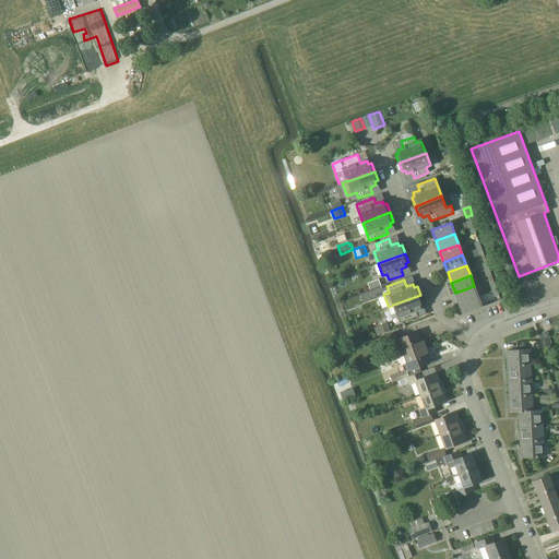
[(459,304),(478,296),(474,286),(455,293),(459,304)]
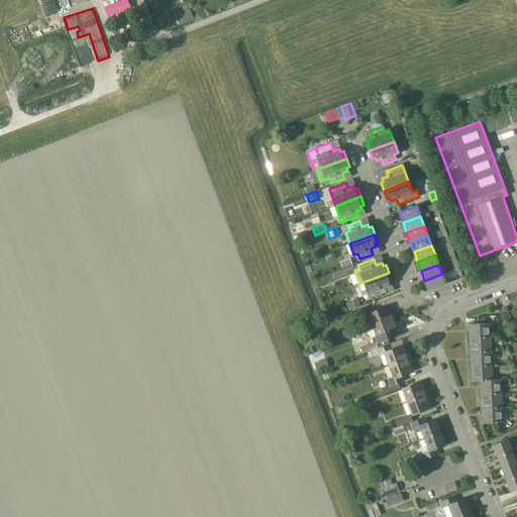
[(384,287),(390,285),(389,282),(392,281),(389,273),(364,282),(370,299),(387,293),(384,287)]
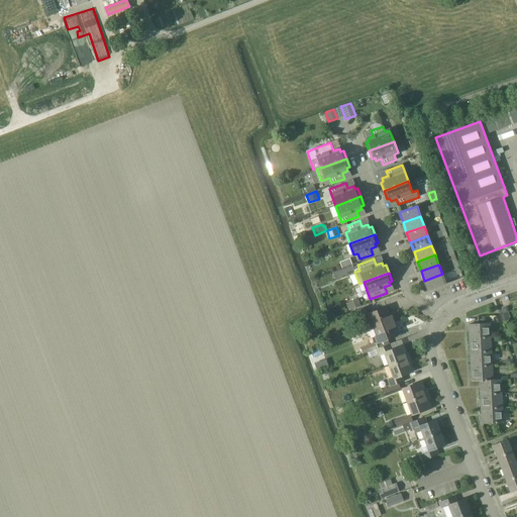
[(442,274),(424,281),(428,291),(445,284),(442,274)]
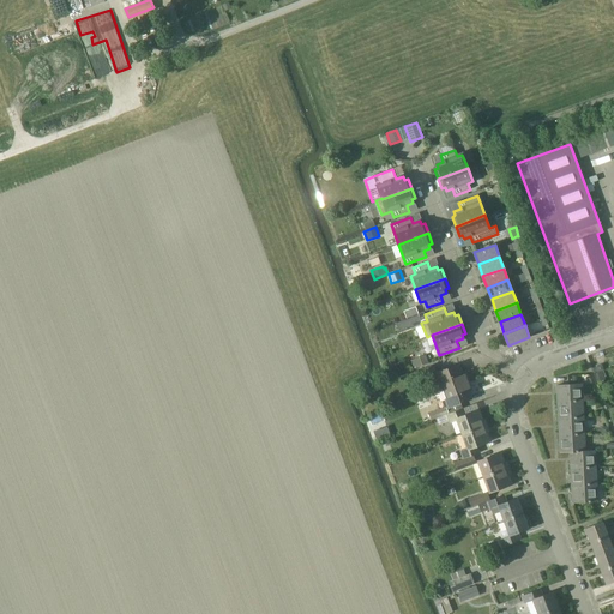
[(444,390),(468,381),(464,373),(462,373),(458,366),(435,373),(435,374),(438,383),(441,381),(444,390)]
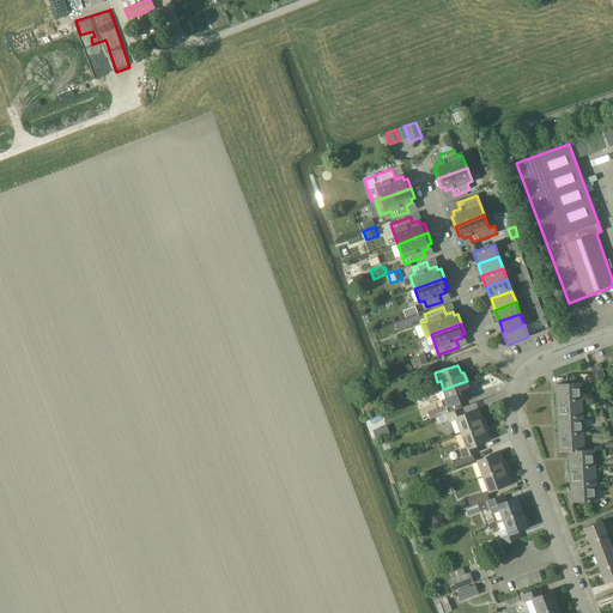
[(432,366),(410,375),(413,382),(435,374),(435,372),(432,366)]
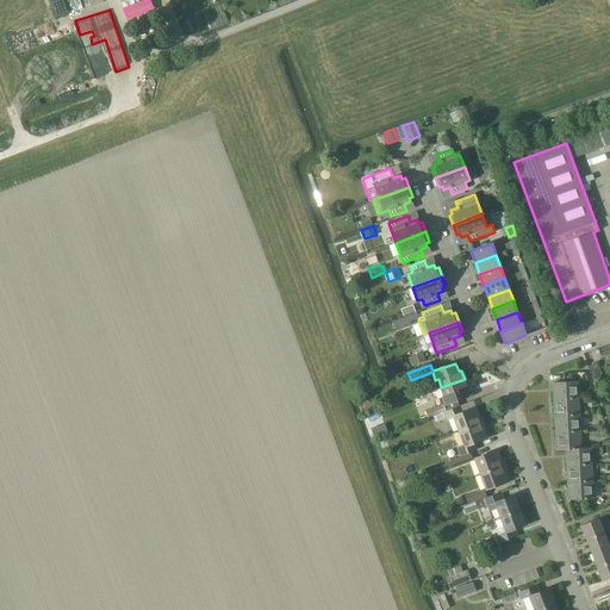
[(465,379),(441,387),(444,396),(441,396),(444,404),(467,397),(464,388),(467,387),(465,379)]
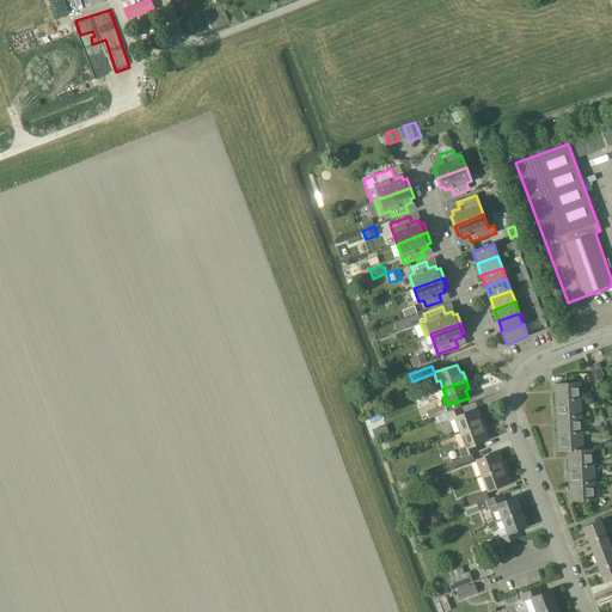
[(556,399),(581,399),(581,383),(555,384),(556,399)]
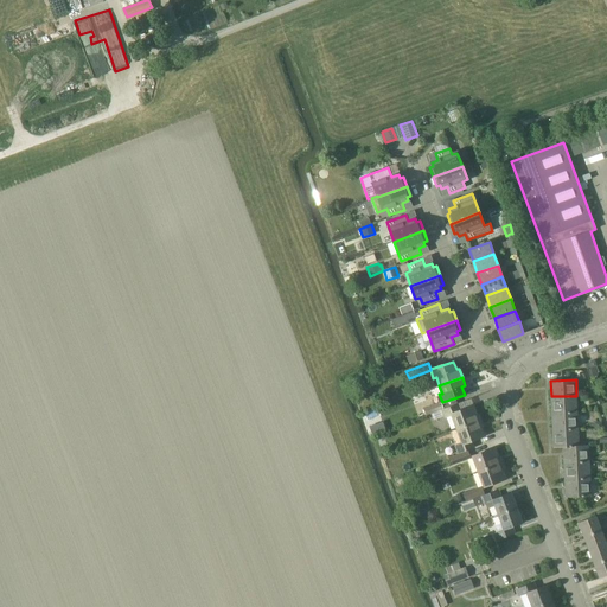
[(553,414),(577,413),(576,396),(551,396),(553,414)]
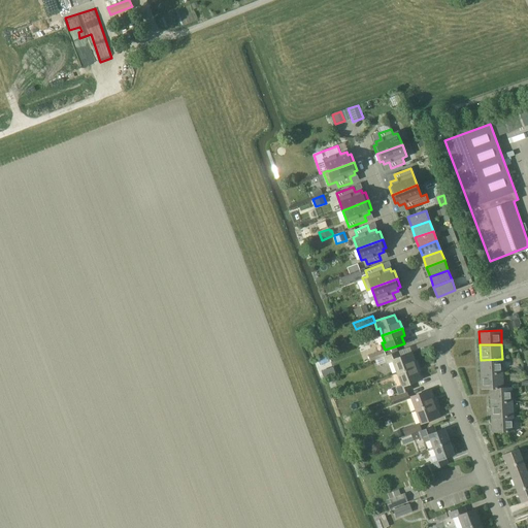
[(370,361),(384,357),(385,356),(383,351),(369,356),(370,361)]
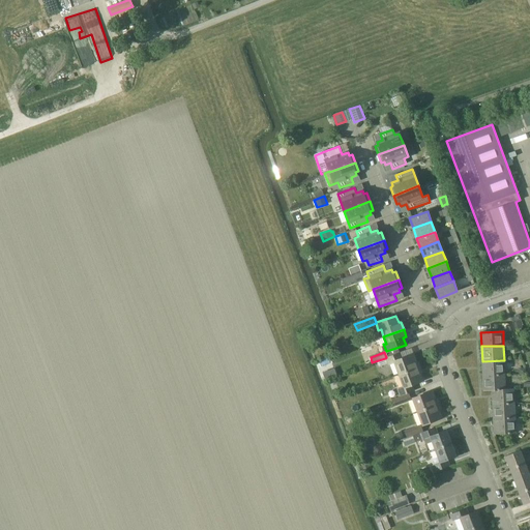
[(386,357),(376,361),(378,366),(387,363),(388,364),(393,362),(398,375),(418,367),(413,354),(402,358),(400,353),(386,357)]
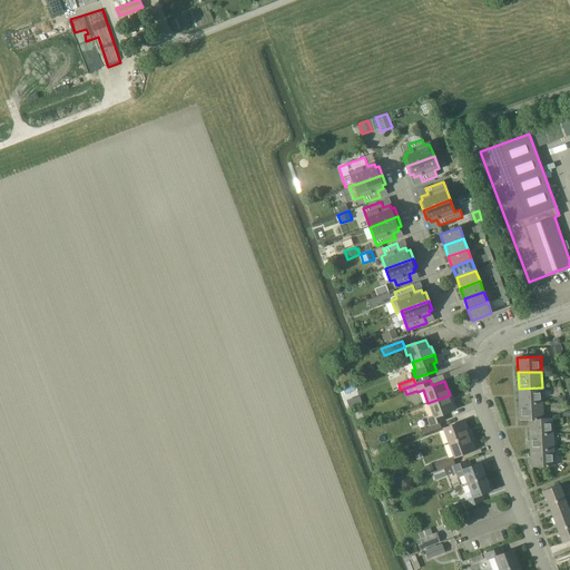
[(360,399),(357,385),(344,387),(346,401),(360,399)]
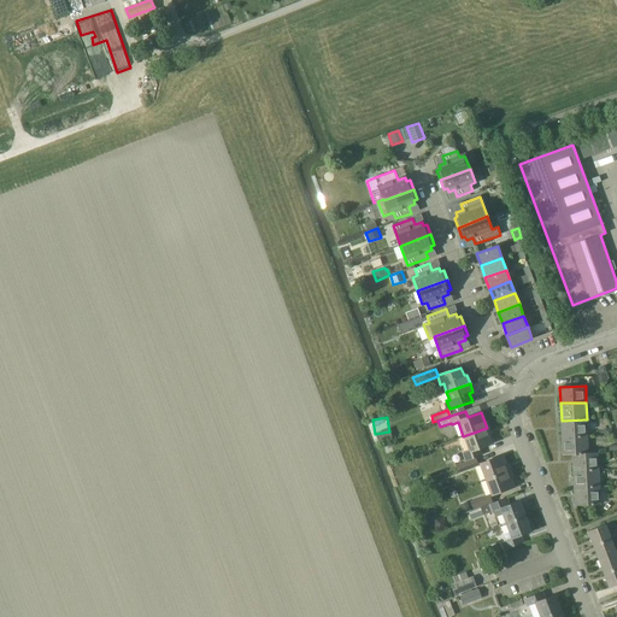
[(562,435),(588,435),(587,419),(562,421),(562,435)]
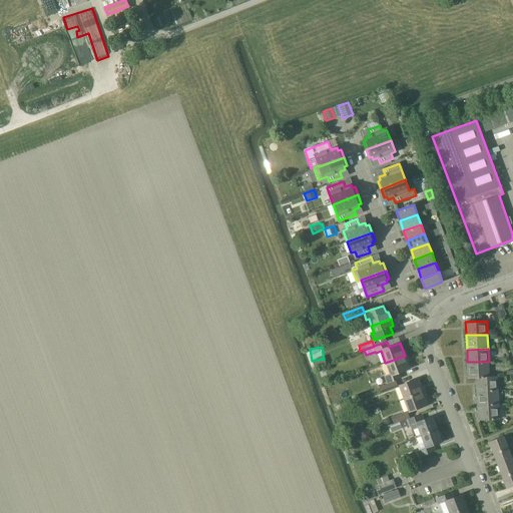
[(387,384),(397,380),(401,379),(398,373),(409,369),(405,356),(385,363),(390,375),(385,377),(387,384)]
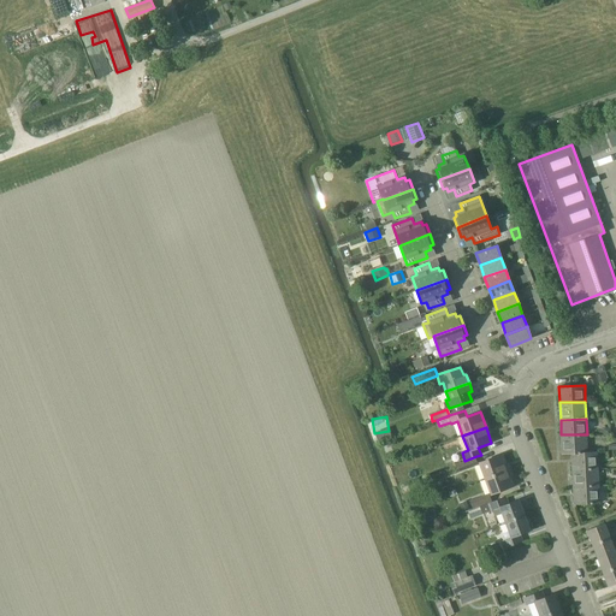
[(588,452),(588,451),(587,434),(561,434),(562,454),(572,454),(572,452),(588,452)]
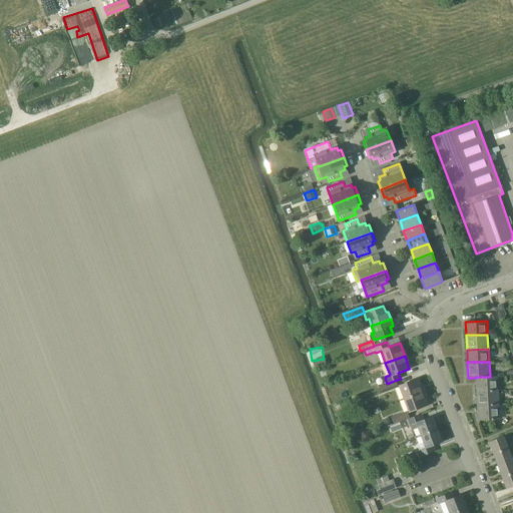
[(477,392),(498,391),(498,376),(490,376),(490,377),(476,377),(476,378),(477,392)]
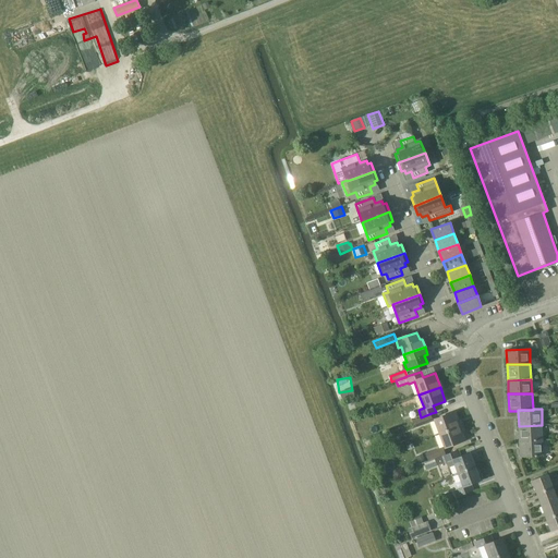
[(439,434),(459,426),(457,421),(459,420),(456,411),(434,420),(434,421),(439,434)]
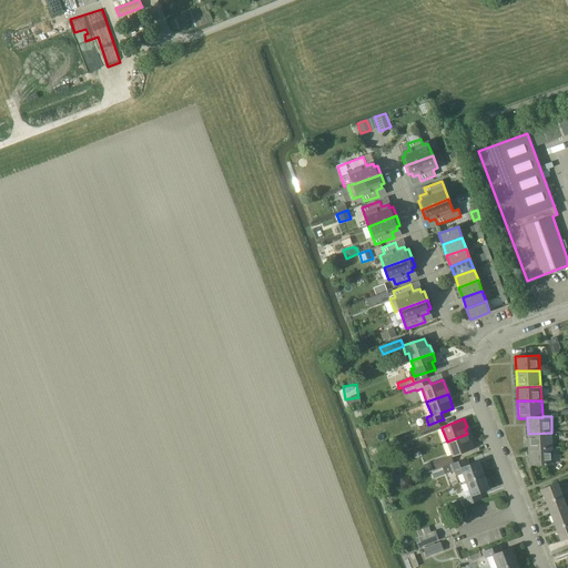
[(442,427),(439,421),(428,425),(419,427),(423,435),(442,428),(442,427)]
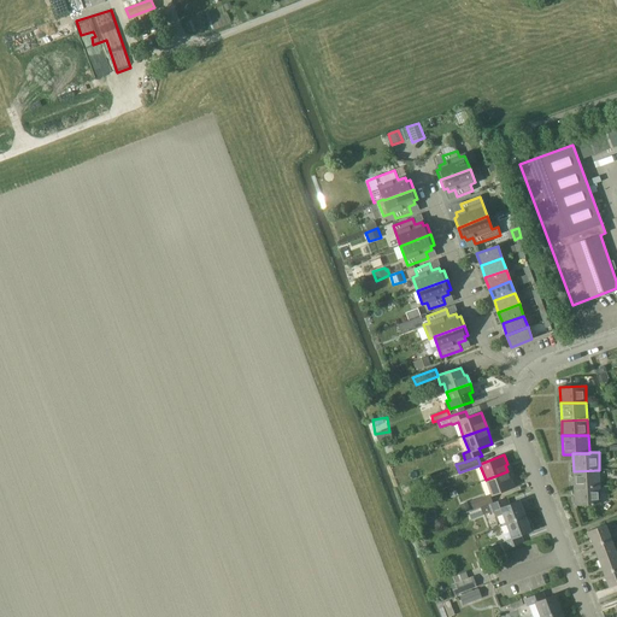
[(574,486),(600,486),(599,470),(574,471),(574,486)]
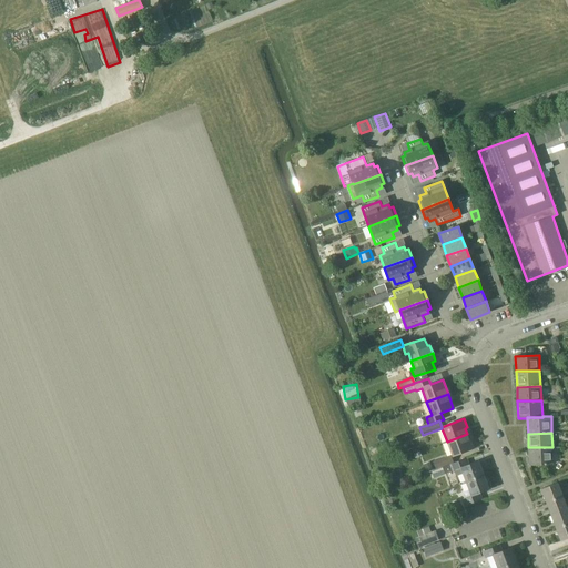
[(467,434),(447,442),(453,455),(474,447),(472,439),(469,440),(467,434)]
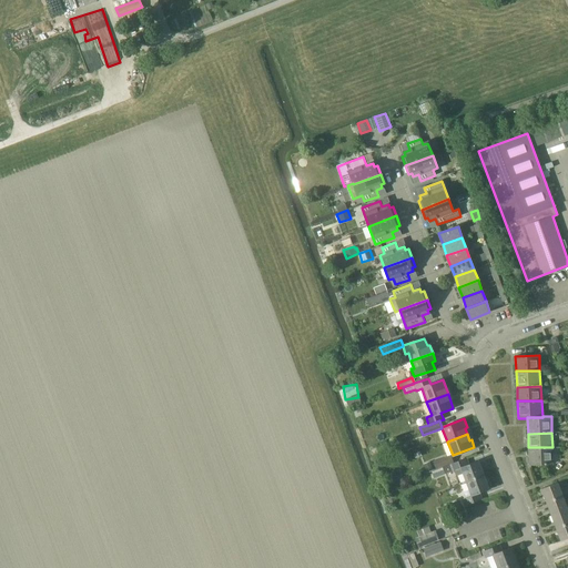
[(553,447),(528,447),(529,465),(554,464),(553,447)]
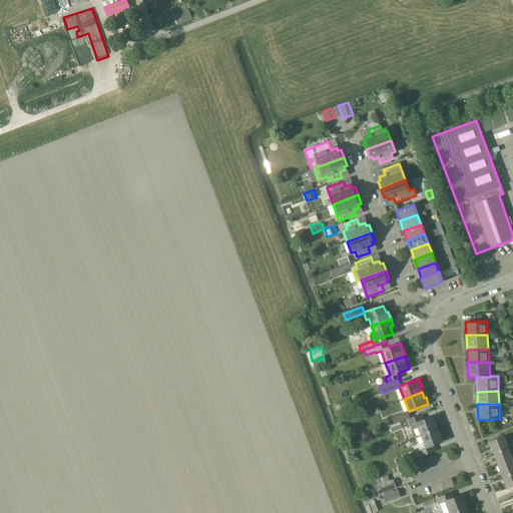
[(406,420),(411,418),(409,411),(391,417),(394,424),(406,420)]
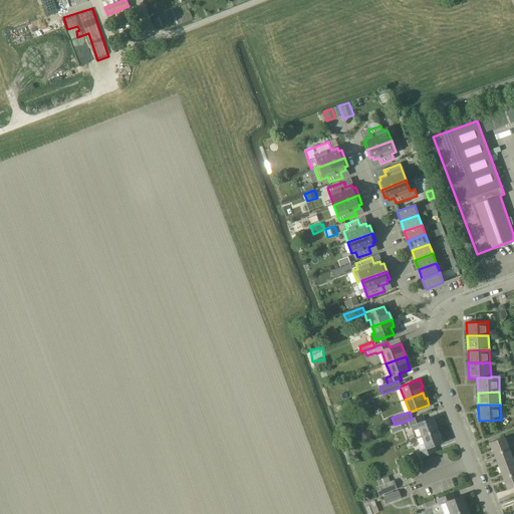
[(412,419),(407,421),(409,426),(411,426),(413,430),(415,430),(419,429),(422,436),(438,430),(433,417),(425,420),(423,415),(412,419)]
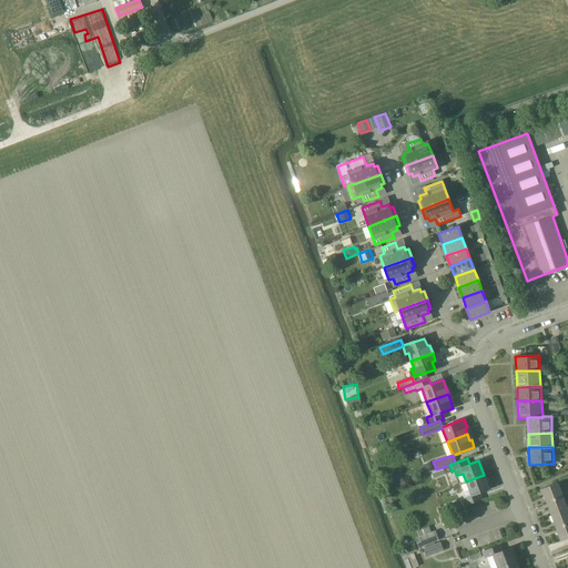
[(484,475),(466,482),(472,496),(462,499),(465,506),(482,499),(479,493),(489,489),(484,475)]
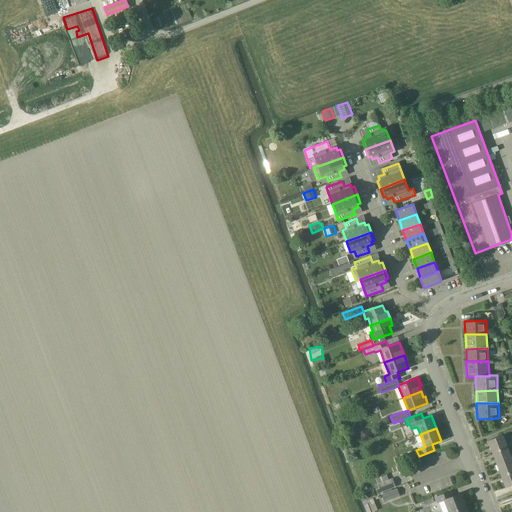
[(503,435),(488,440),(492,452),(508,447),(511,445),(511,444),(511,441),(510,440),(506,441),(503,435)]
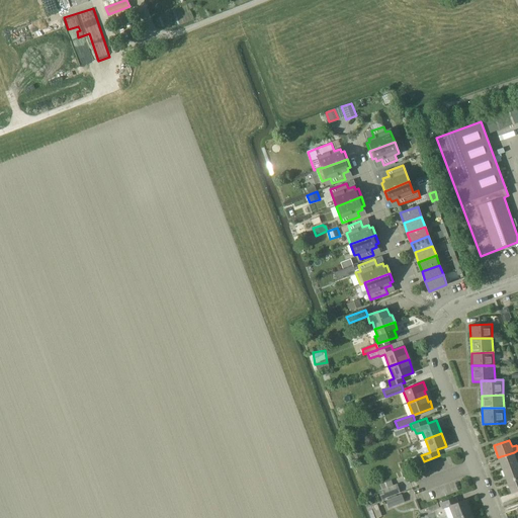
[(503,469),(517,464),(514,452),(498,457),(503,469)]
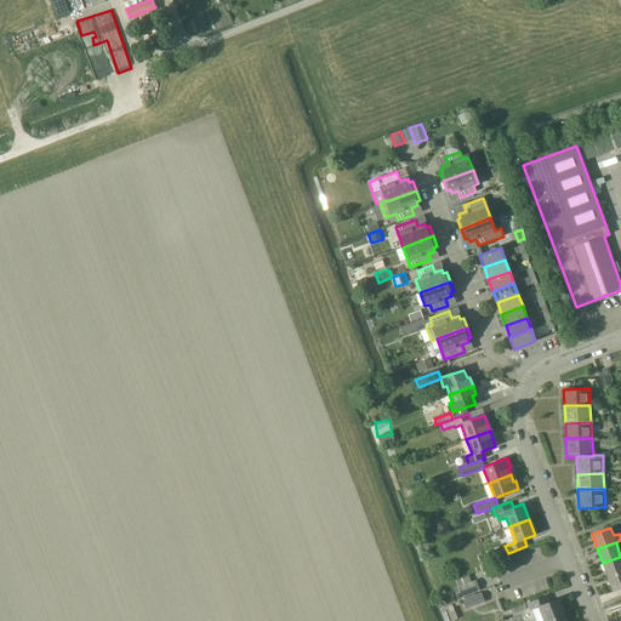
[(491,552),(479,556),(485,576),(490,574),(486,560),(493,558),(491,552)]
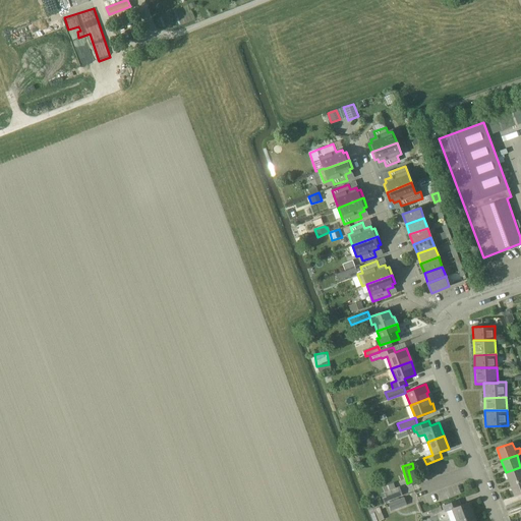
[(510,483),(520,479),(520,466),(520,467),(506,472),(510,483)]
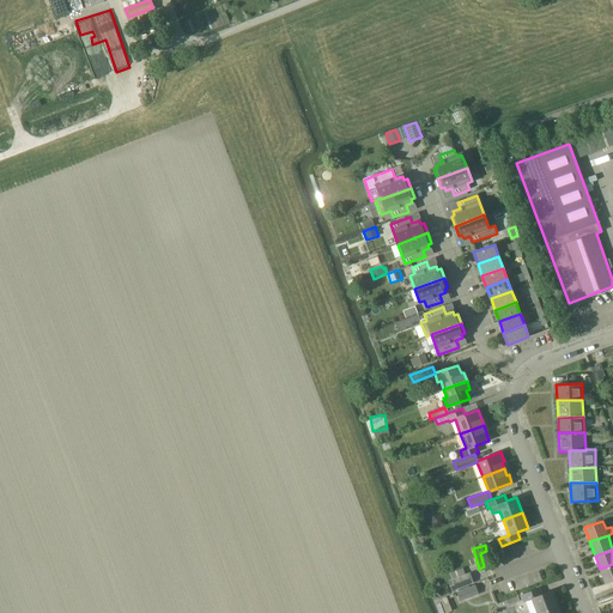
[(612,564),(600,569),(605,583),(612,581),(612,564)]
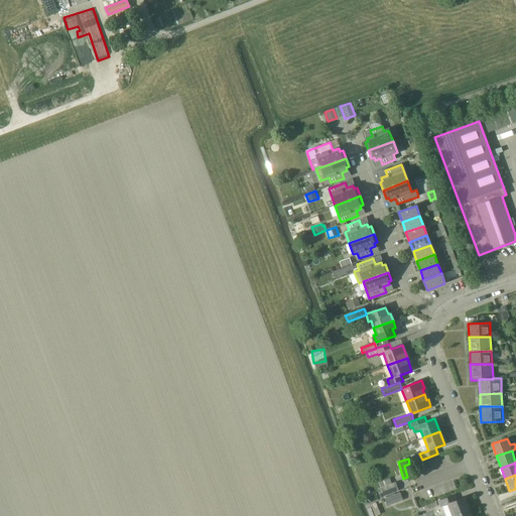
[(380,488),(377,489),(380,497),(398,491),(395,482),(392,484),(390,478),(379,482),(380,488)]
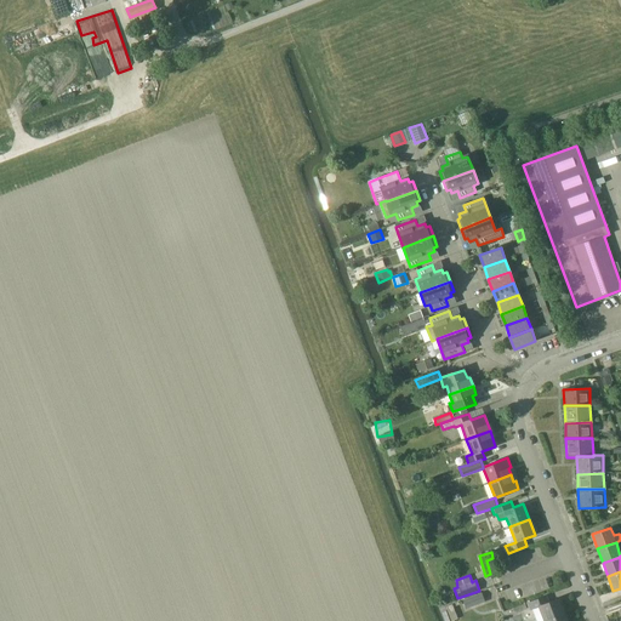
[(482,592),(462,599),(466,609),(485,602),(482,592)]
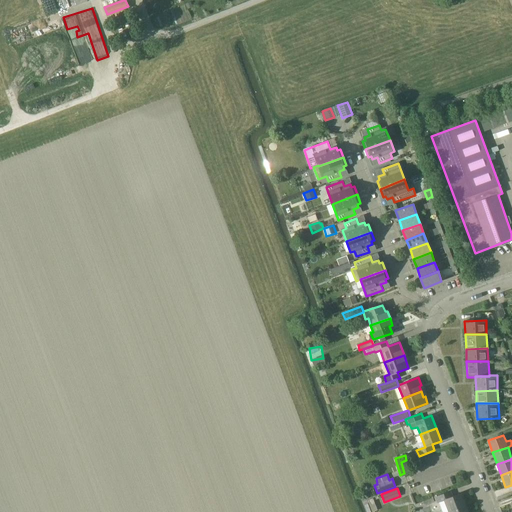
[(447,511),(449,511),(466,506),(461,493),(453,495),(452,495),(450,491),(435,497),(437,503),(444,501),(447,511)]
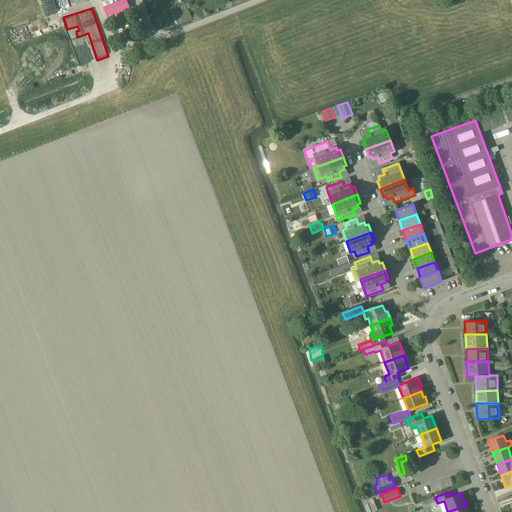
[(373,511),(377,511),(373,498),(368,500),(372,511),(373,511)]
